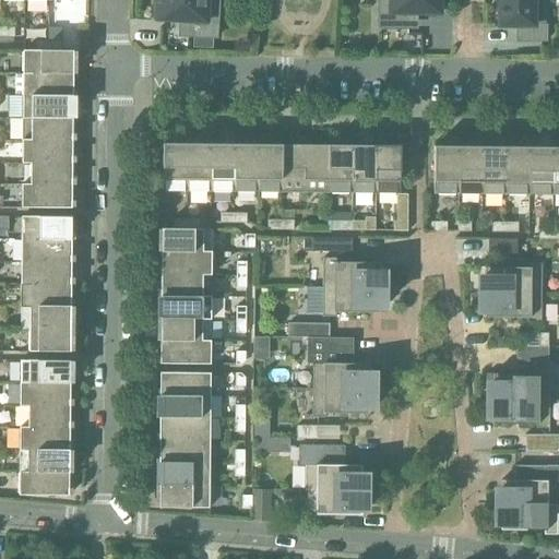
[(218,0),(154,0),(154,13),(156,13),(156,20),(189,22),(188,36),(200,37),(213,38),(216,38),(218,0)]
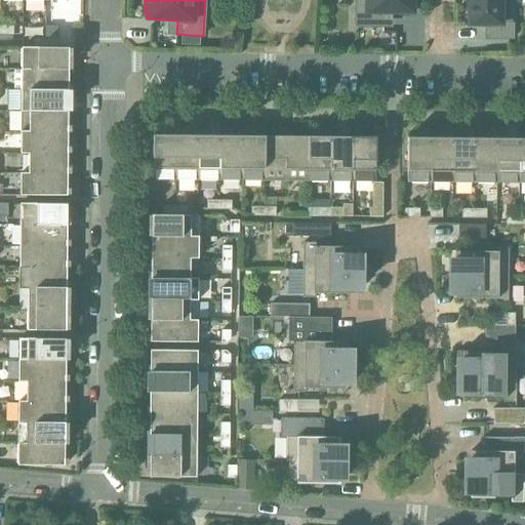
[(415,0),(355,0),(356,27),(382,27),(382,13),(413,13),(413,7),(415,7),(415,0)]
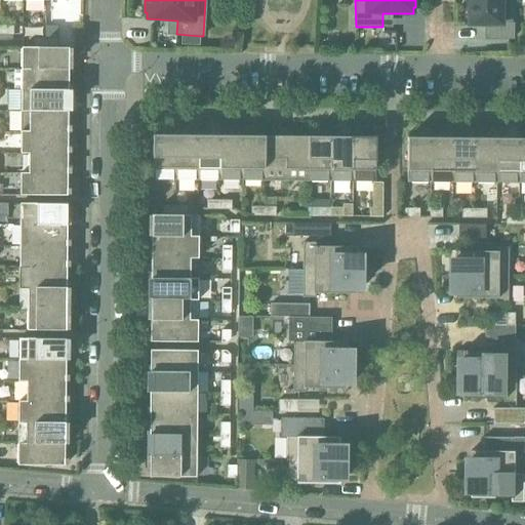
[(501,0),(467,0),(468,10),(468,25),(485,25),(485,39),(513,39),(513,25),(501,25),(501,0)]
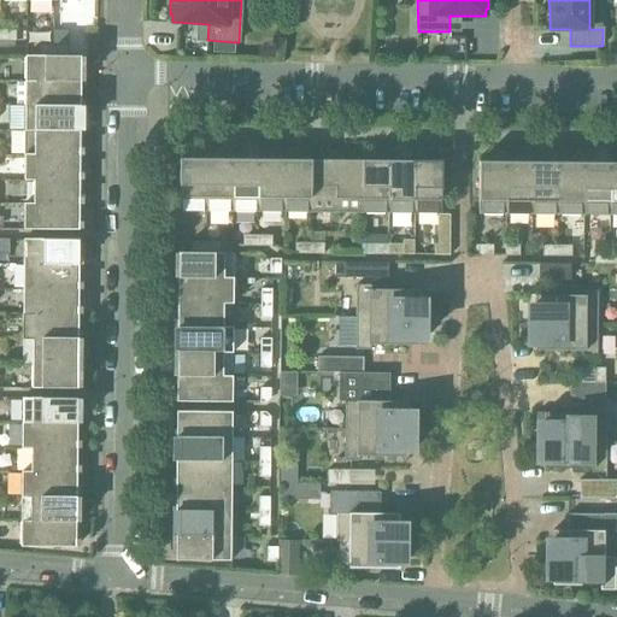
[(16,30),(1,30),(1,41),(16,41),(16,30)]
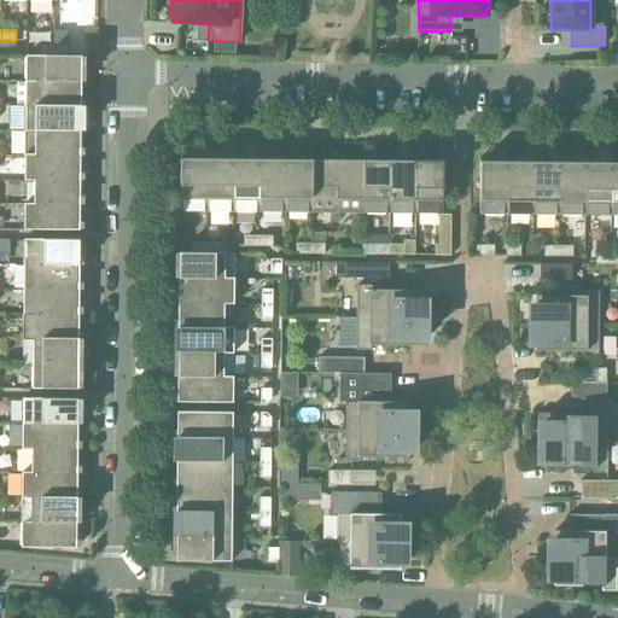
[(221,41),(220,53),(234,54),(235,42),(221,41)]
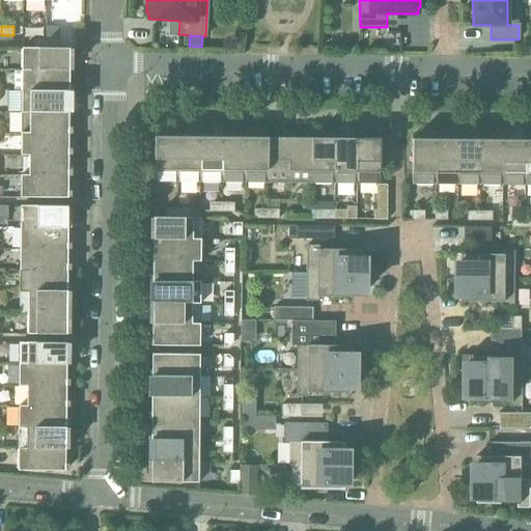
[(33,38),(33,49),(46,49),(46,39),(33,38)]
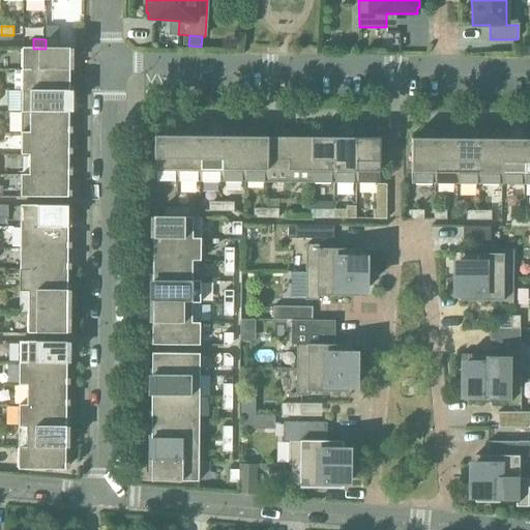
[(58,39),(46,39),(46,49),(58,49),(58,39)]
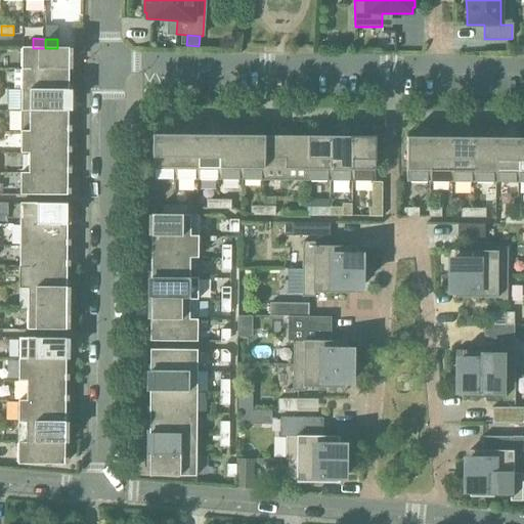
[(69,48),(57,48),(45,48),(33,48),(22,48),(20,70),(69,70),(69,48)]
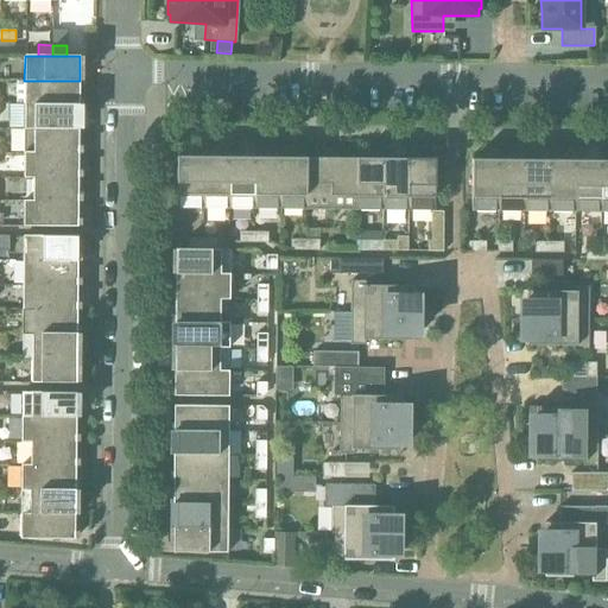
[(80,81),(24,81),(24,105),(78,105),(80,81)]
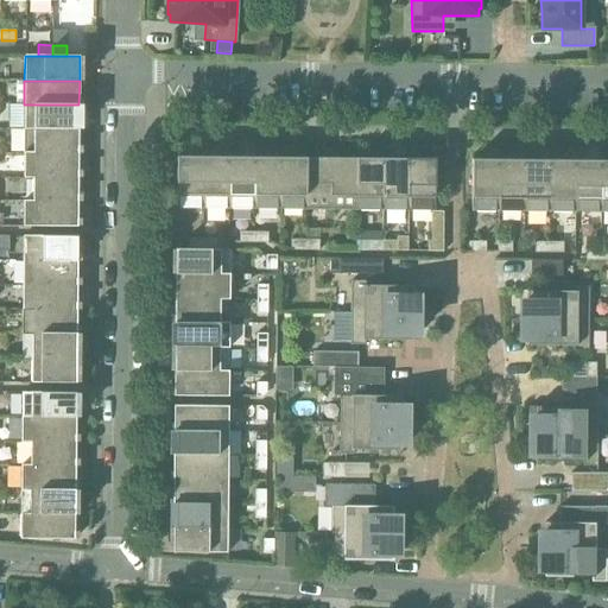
[(78,130),(78,105),(24,105),(24,128),(78,130)]
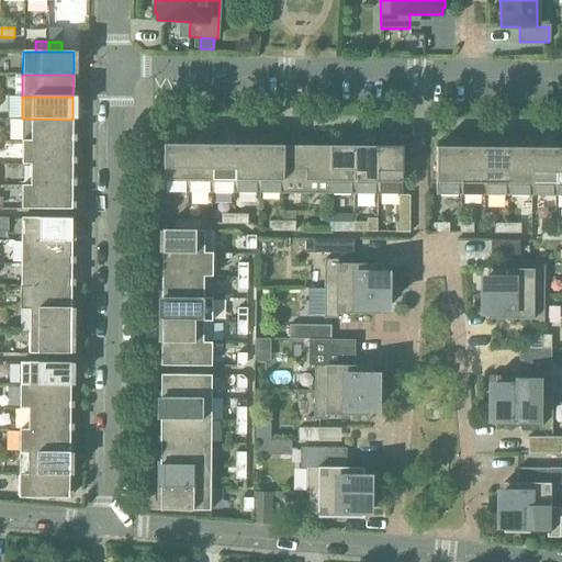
[(22,119),(22,142),(72,142),(72,120),(22,119)]
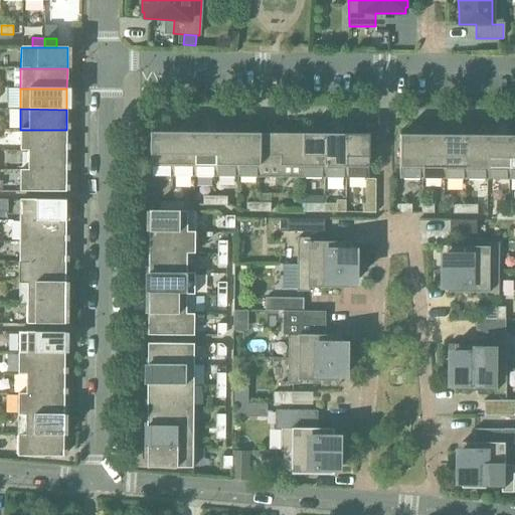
[(20,130),(20,150),(66,150),(66,130),(20,130)]
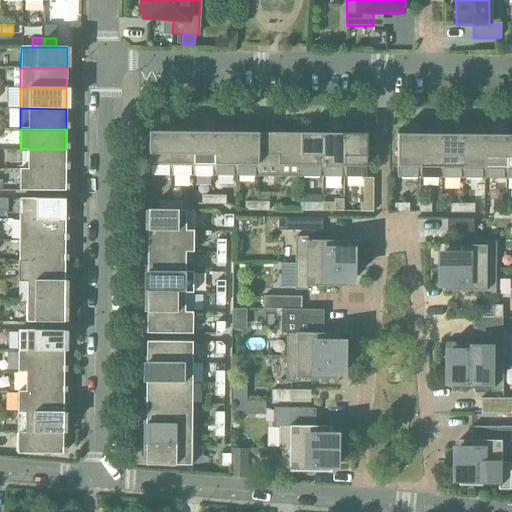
[(171,176),(171,142),(171,132),(148,132),(148,176),(171,176)]
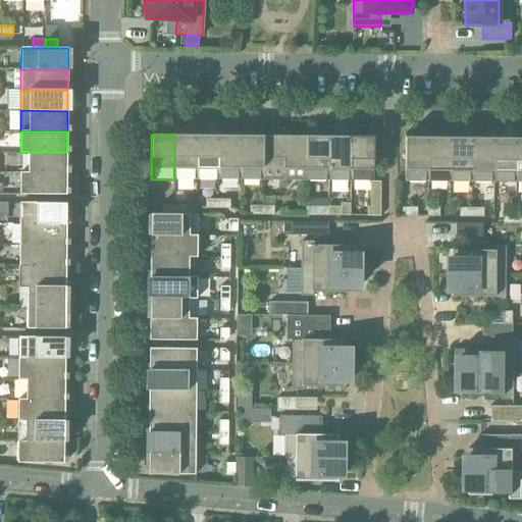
[(197,135),(174,135),(174,145),(174,179),(196,179),(197,135)]
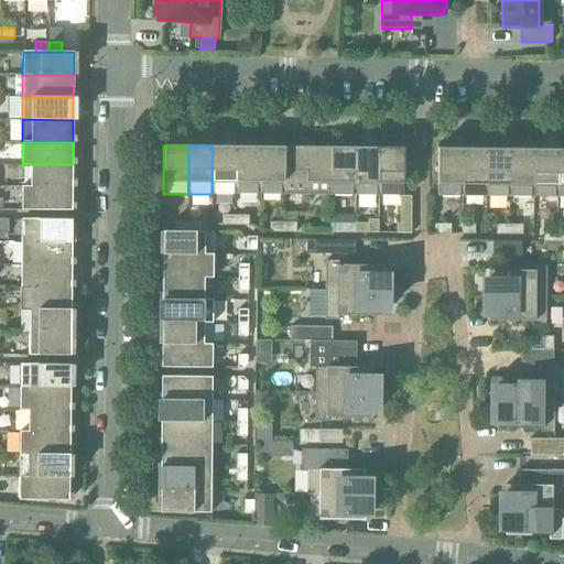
[(236,145),(213,145),(212,194),(236,194),(236,145)]
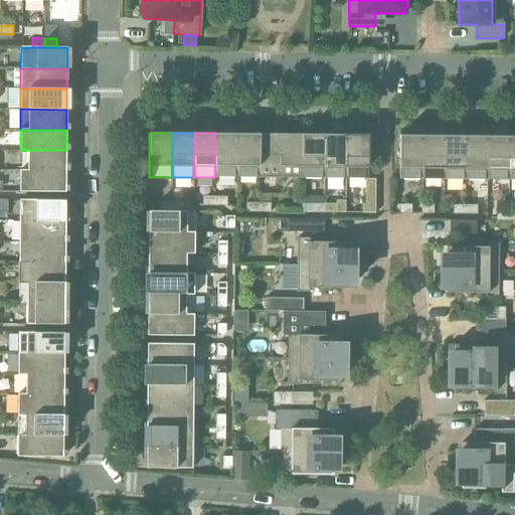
[(215,177),(236,178),(237,134),(215,133),(215,177)]
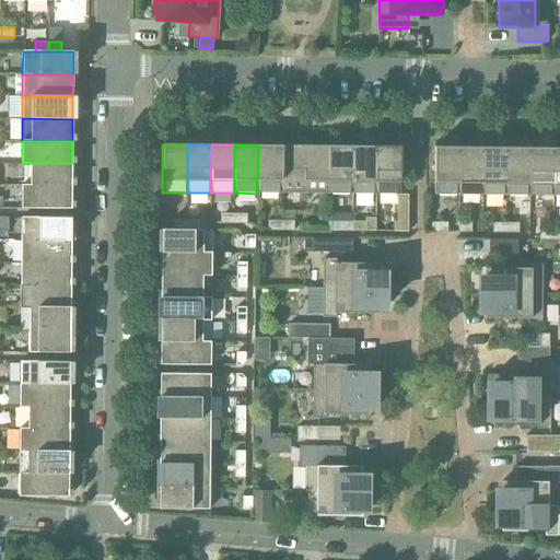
[(257,194),(281,194),(281,146),(258,146),(257,194)]
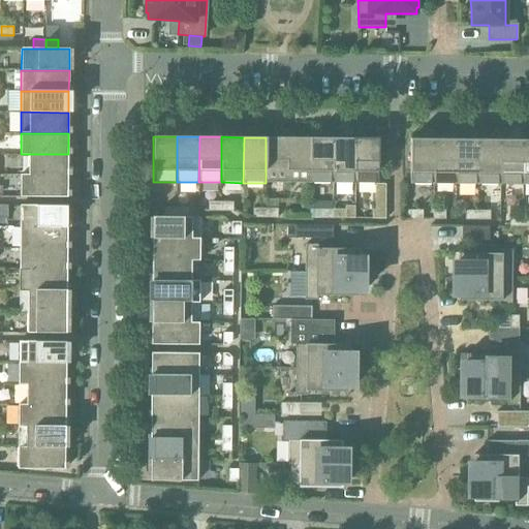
[(310,137),(266,137),(266,183),(310,183),(310,137)]
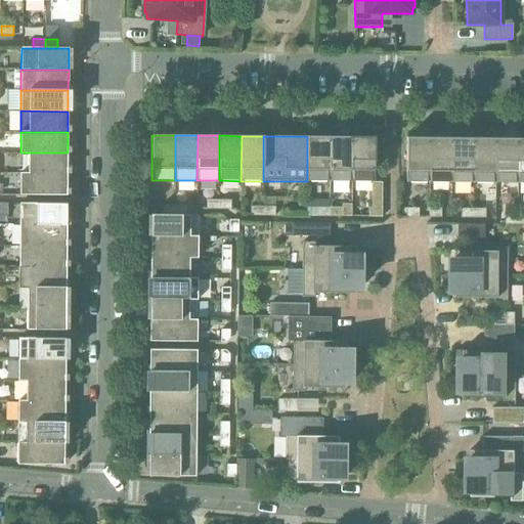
[(330,137),(307,136),(307,181),(330,181),(330,137)]
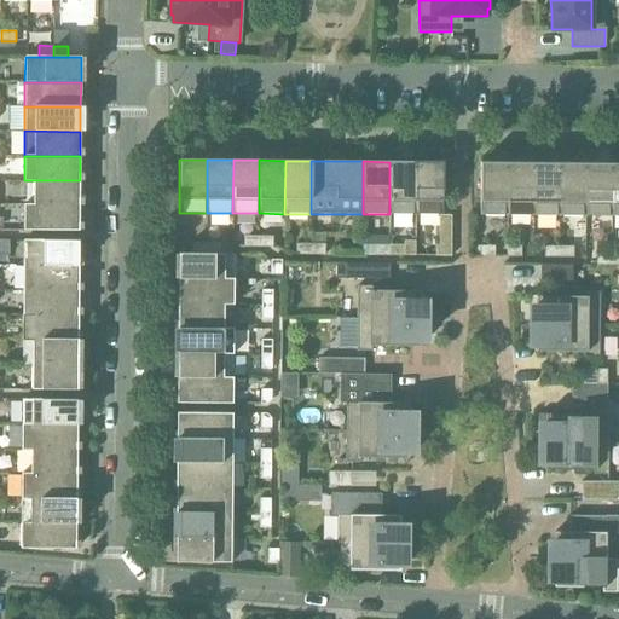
[(416,162),(389,162),(389,214),(415,215),(416,162)]
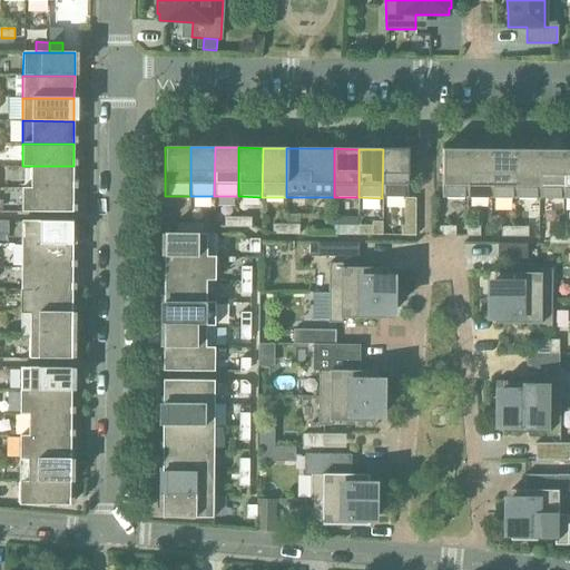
[(408,149),(383,149),(382,198),(408,198),(408,149)]
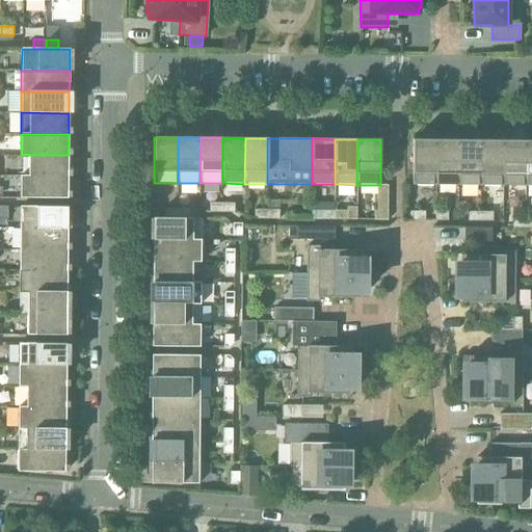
[(435,185),(436,139),(413,139),(413,185),(435,185)]
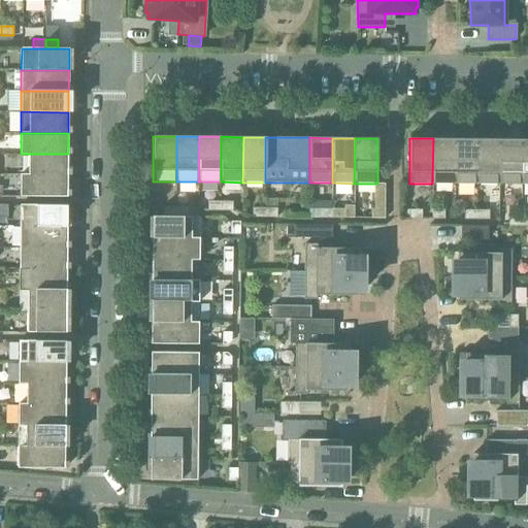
[(455,139),(433,138),(432,184),(455,185),(455,139)]
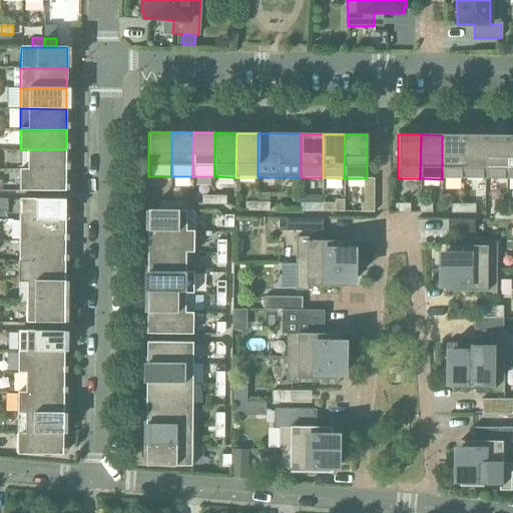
[(464,135),(442,135),(442,179),(463,179),(464,135)]
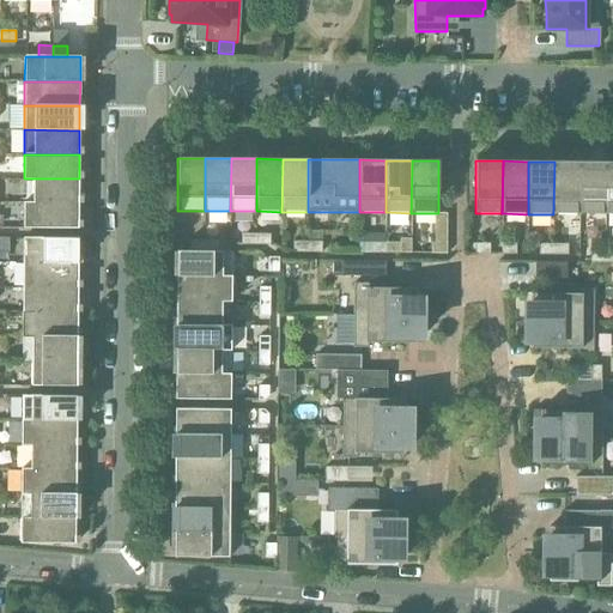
[(580,162),(554,162),(553,214),(580,214),(580,162)]
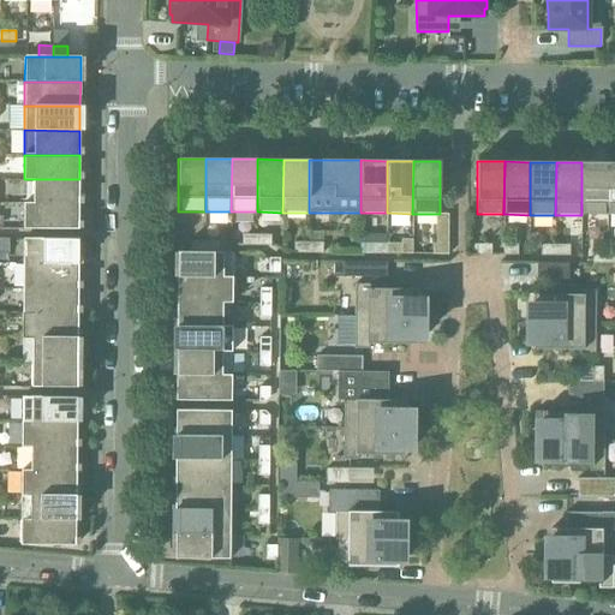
[(608,162),(581,162),(581,215),(608,215),(608,162)]
